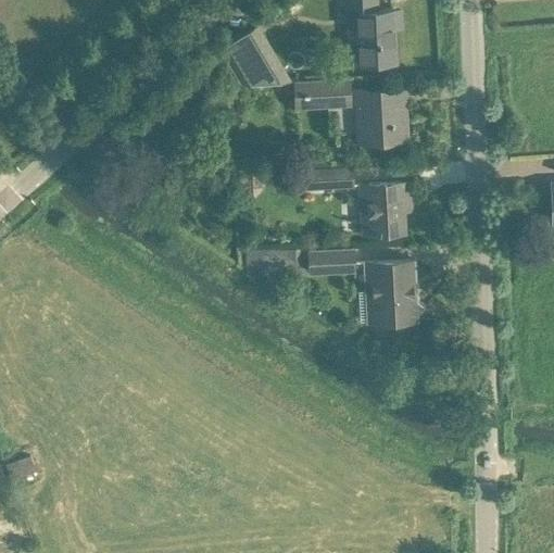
[(343,0),(345,16),(359,15),(362,65),(398,64),(395,12),(379,13),(378,0),(343,0)]
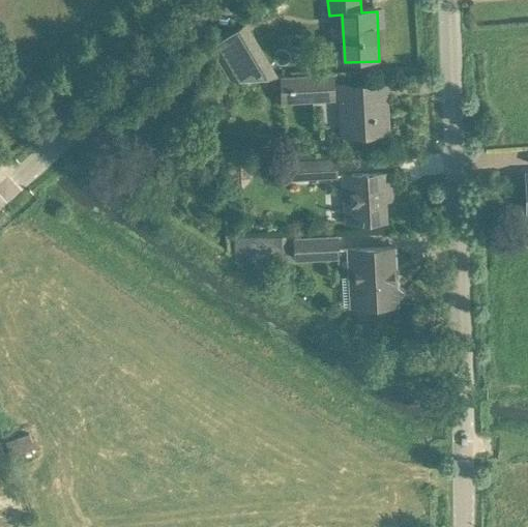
[(214,46),(211,47),(211,48),(232,81),(279,79),(246,26),(214,46)]
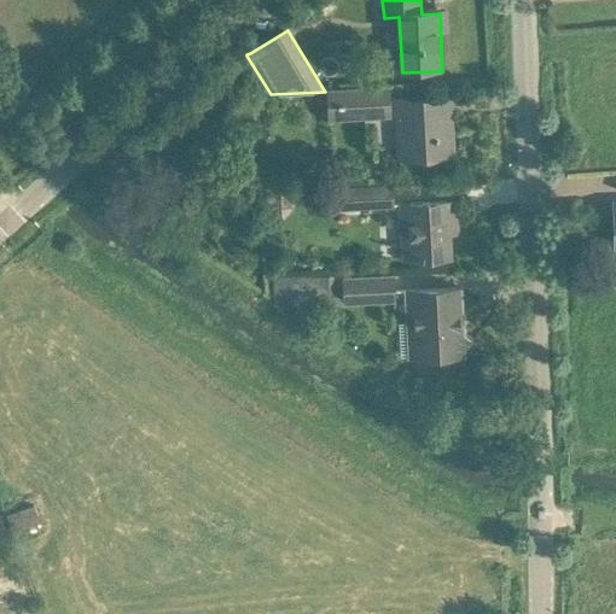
[(390,88),(329,92),(331,124),(393,121),(390,88)]
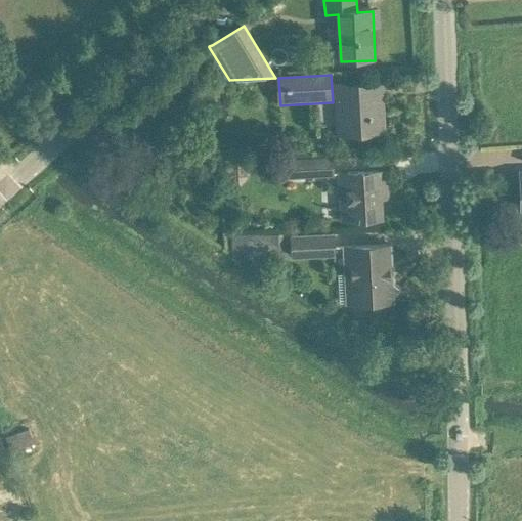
[(384,101),(383,84),(337,87),(340,136),(386,133),(385,116),(377,116),(376,101),(384,101)]
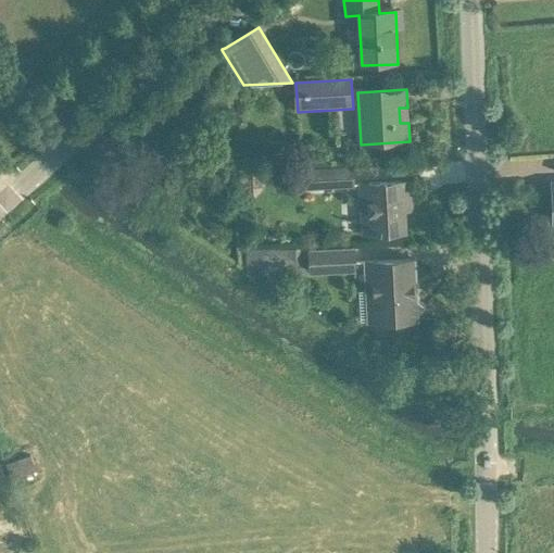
[(306,190),(354,187),(353,170),(305,173),(306,190)]
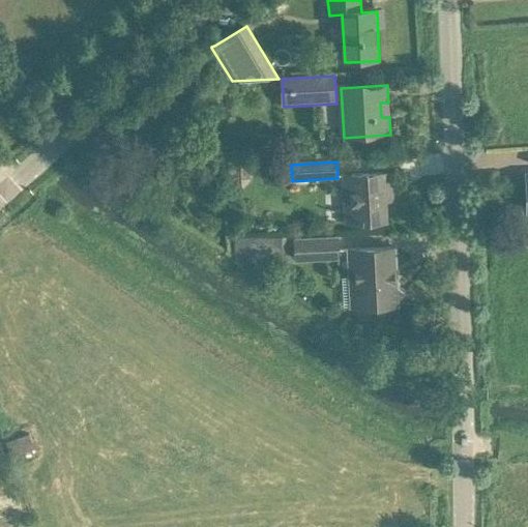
[(387,223),(385,175),(346,177),(348,225),(387,223)]
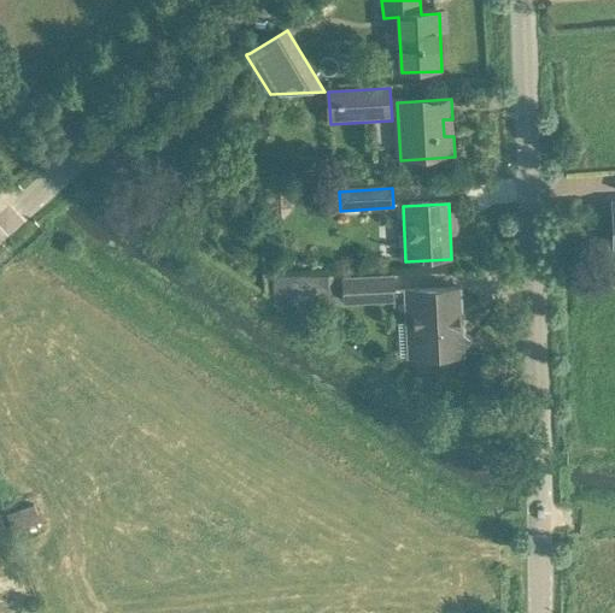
[(283,312),(335,312),(335,277),(283,277),(283,312)]
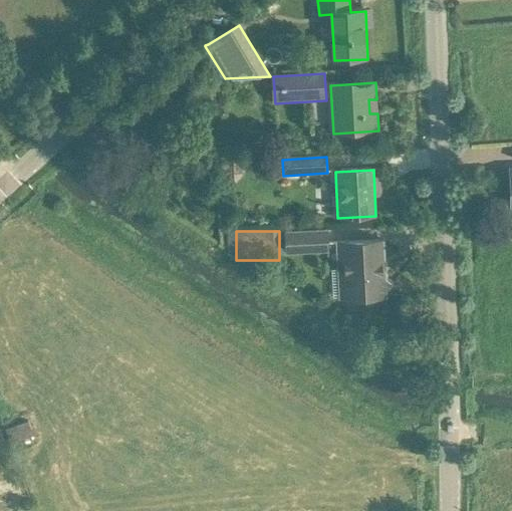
[(329,232),(287,234),(288,253),(329,251),(329,232)]
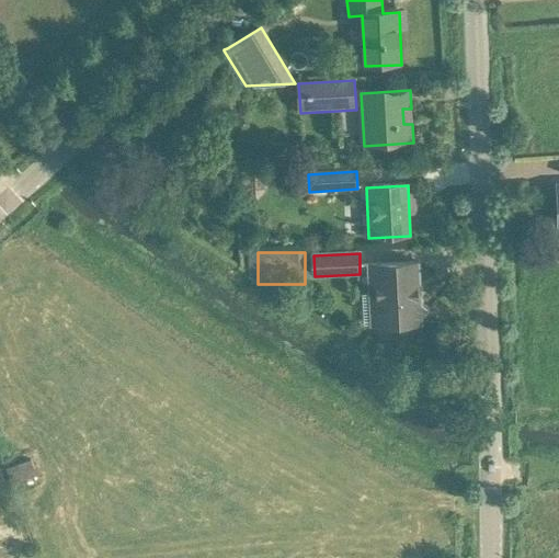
[(420,264),(371,266),(374,328),(423,326),(422,319),(429,312),(422,306),(420,264)]
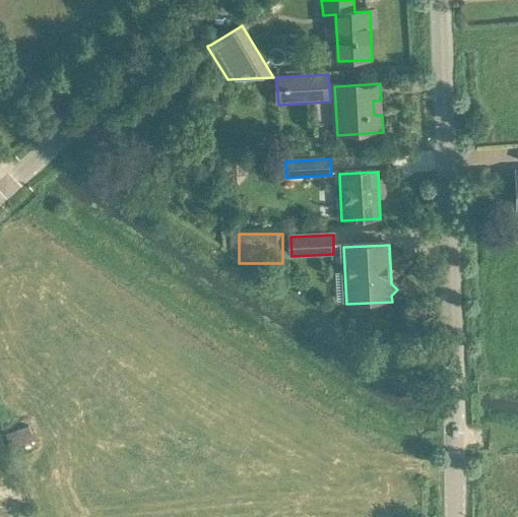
[(36,443),(30,428),(5,436),(10,451),(36,443)]
